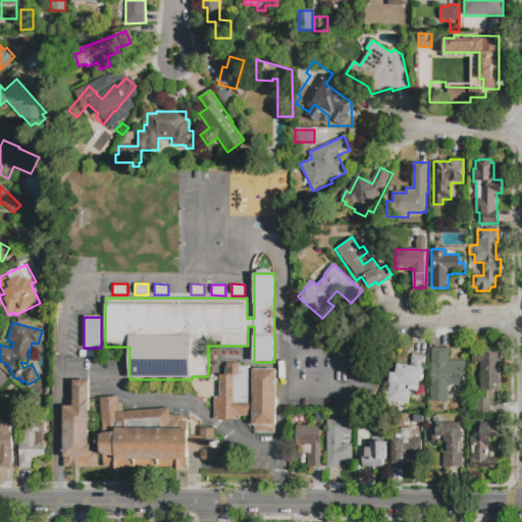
[(432,348),(449,348),(449,361),(466,361),(466,385),(449,385),(449,401),(432,401),(432,348)]
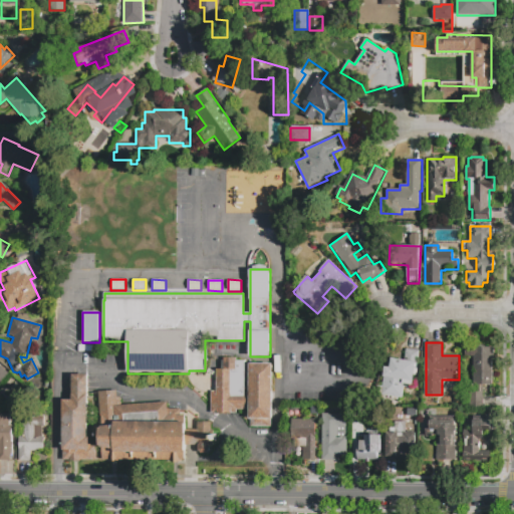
[(492,386),(473,386),(474,356),(465,356),(465,347),(494,347),(494,362),(492,362),(492,386)]
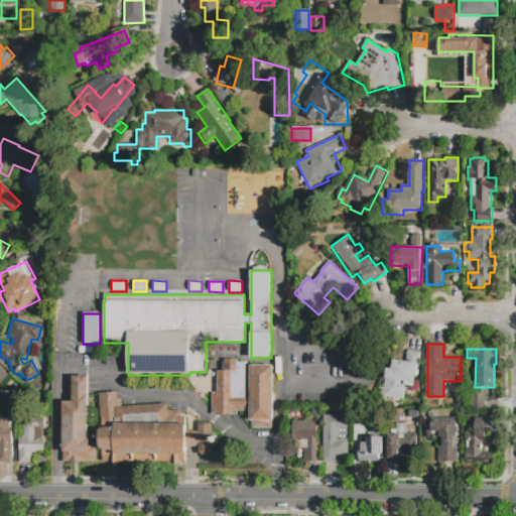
[(408,351),(421,353),(419,365),(421,365),(419,377),(416,377),(415,387),(406,385),(404,399),(383,396),(387,369),(392,369),(394,360),(406,362),(408,351)]
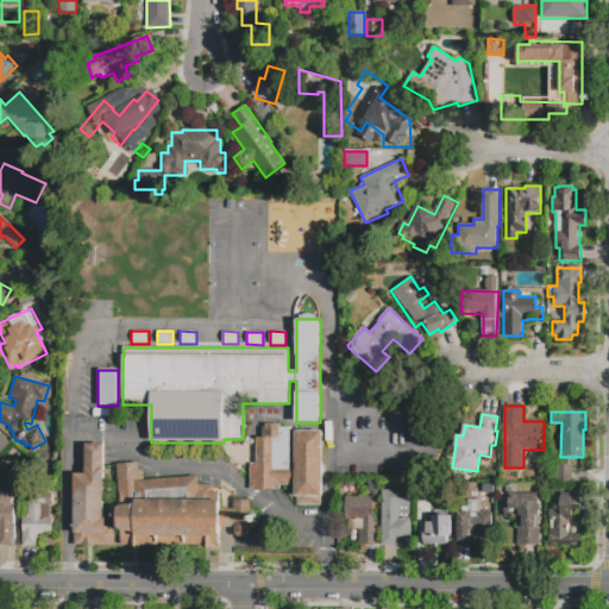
[(321,506),(296,506),(296,497),(294,497),(294,487),(281,487),(281,490),(250,490),(250,464),(256,465),(256,439),(272,439),(272,471),(289,471),(289,466),(295,468),(295,431),(324,431),(322,496),(321,496),(321,506)]
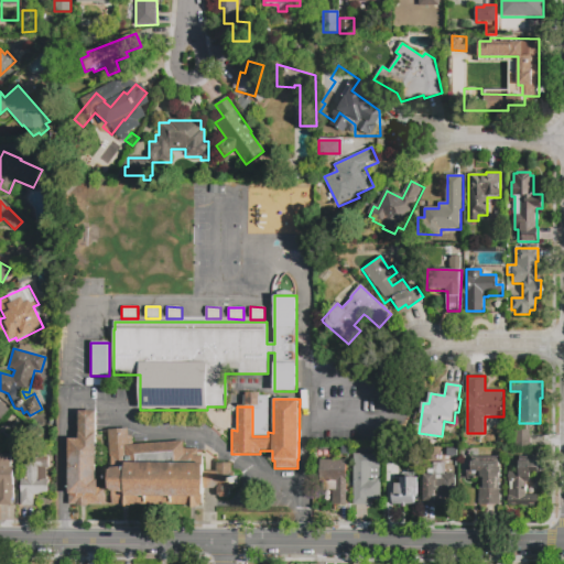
[(0,401),(10,410),(0,421),(0,401)]
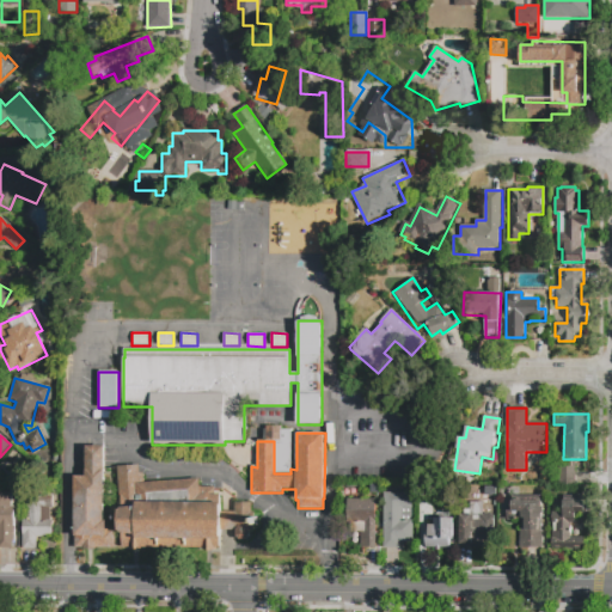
[(115,530),(115,549),(97,549),(97,550),(84,550),(84,548),(74,548),(74,475),(86,475),(86,446),(104,446),(104,512),(103,512),(103,520),(105,520),(105,530),(115,530)]
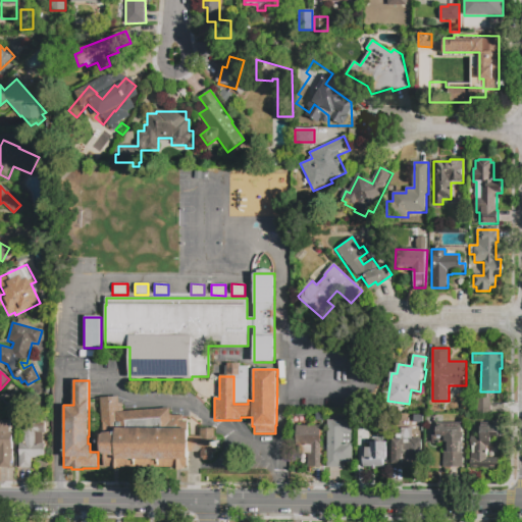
[(188,468),(102,467),(102,423),(100,398),(118,397),(118,404),(121,404),(122,411),(169,408),(169,415),(183,416),(183,421),(187,421),(189,435),(199,436),(200,428),(213,428),(214,436),(216,436),(216,453),(212,453),(212,458),(210,460),(204,460),(201,458),(201,452),(189,452),(189,454),(189,459),(188,459),(188,468)]
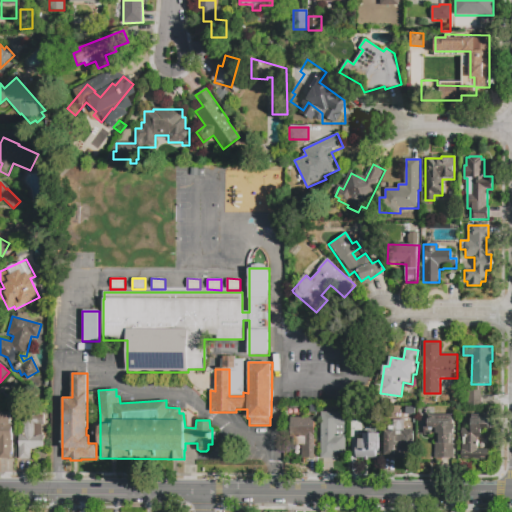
[(481,406),(468,406),(468,391),(481,391),(481,406)]
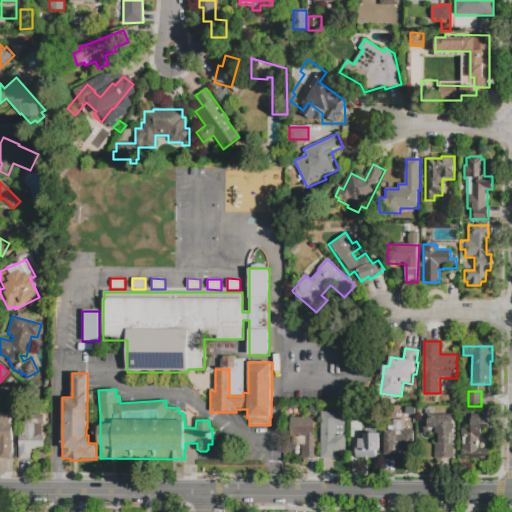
[(0,411),(11,411),(12,454),(11,454),(11,460),(0,460),(0,411)]
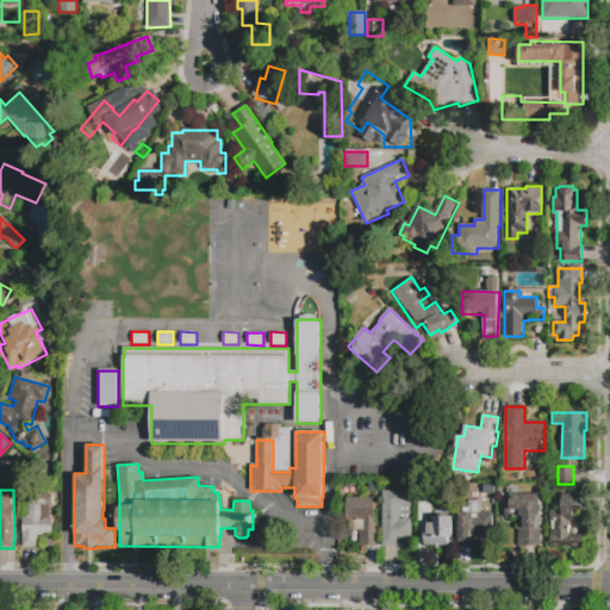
[(398,540),(398,546),(381,546),(383,491),(410,491),(410,518),(411,518),(411,540),(398,540)]
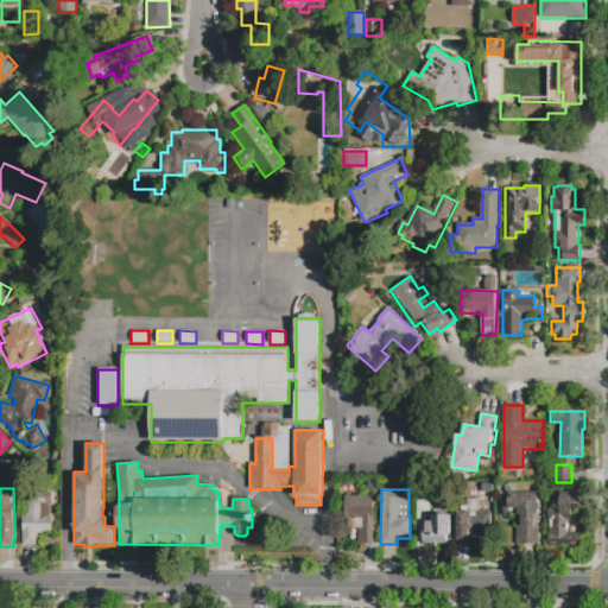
[(583,492),(583,512),(571,512),(571,521),(567,521),(567,532),(568,532),(568,533),(582,533),(582,548),(548,549),(548,538),(549,538),(549,529),(553,529),(553,523),(550,523),(550,511),(558,511),(558,505),(561,505),(561,492),(583,492)]
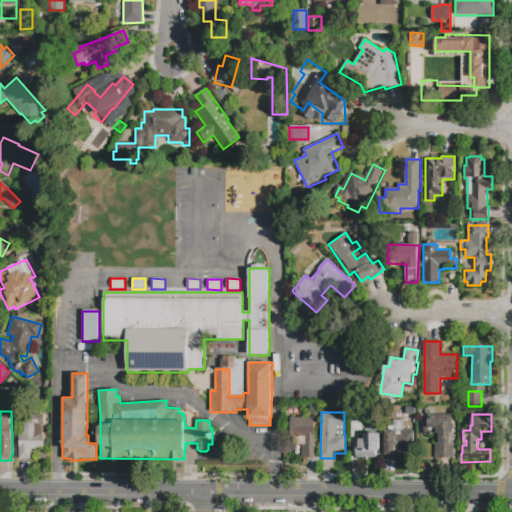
[(30,459),(18,459),(19,435),(22,435),(23,415),(43,416),(43,426),(41,426),(41,436),(43,436),(43,449),(35,448),(35,450),(30,450),(30,459)]
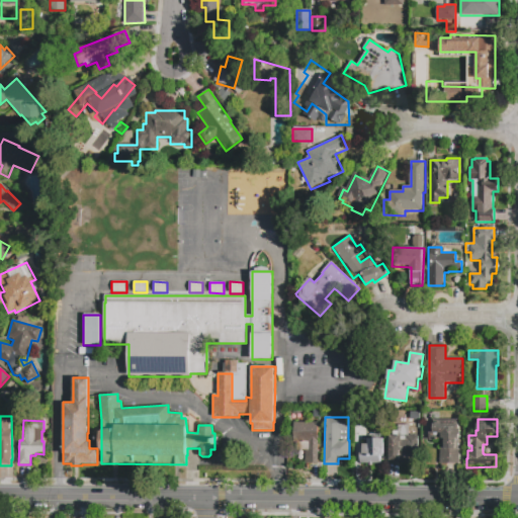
[(459,466),(441,466),(441,442),(432,442),(432,422),(459,422),(459,429),(460,429),(460,435),(459,435),(459,466)]
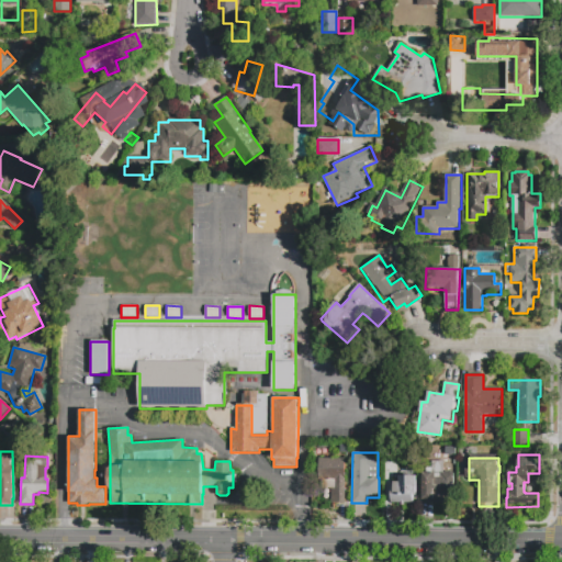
[(318,480),(319,459),(345,459),(345,503),(332,503),(332,489),(322,489),(322,480),(318,480)]
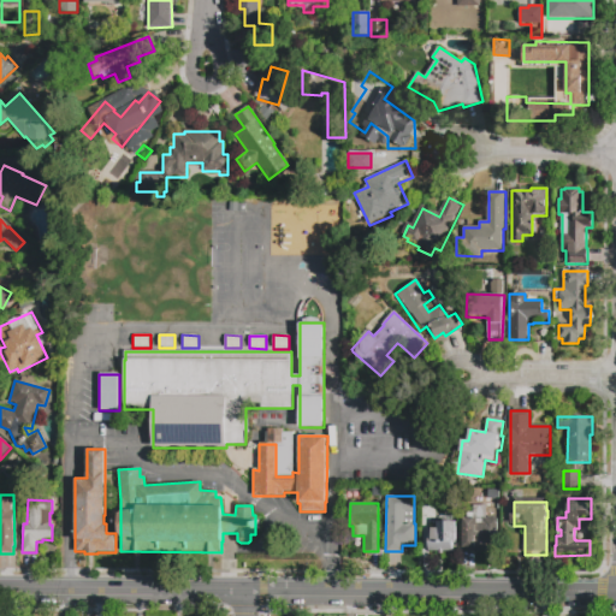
[(498,519),(498,545),(486,545),(486,552),(473,552),(473,548),(462,548),(462,517),(473,517),(473,505),(485,505),(485,519),(495,519),(498,519)]
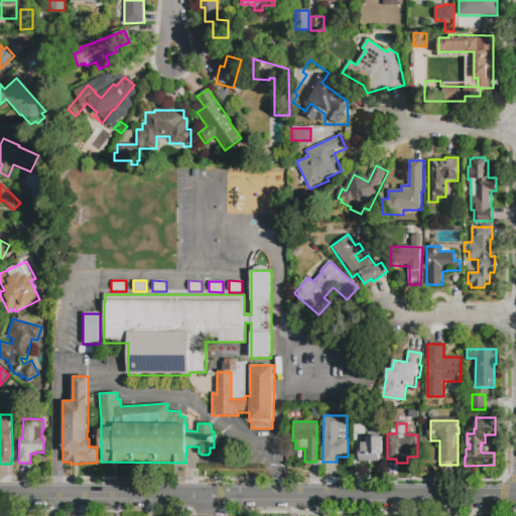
[(383,453),(379,453),(379,459),(361,459),(361,442),(366,442),(366,436),(383,436),(383,453)]
